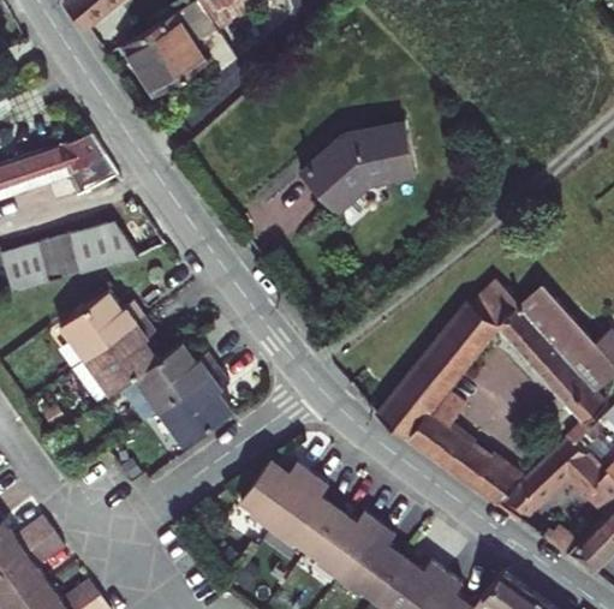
[(123,0),(75,0),(72,3),(64,10),(75,21),(85,31),(87,29),(123,0)]
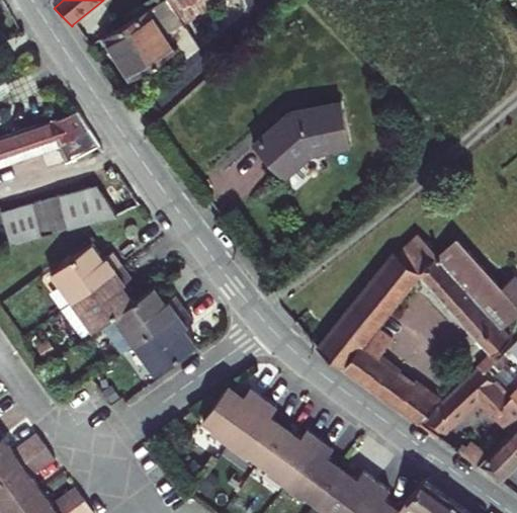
[(116,31),(97,44),(99,48),(104,45),(117,64),(130,83),(173,56),(163,38),(222,3),(219,0),(166,0),(137,18),(116,31)]
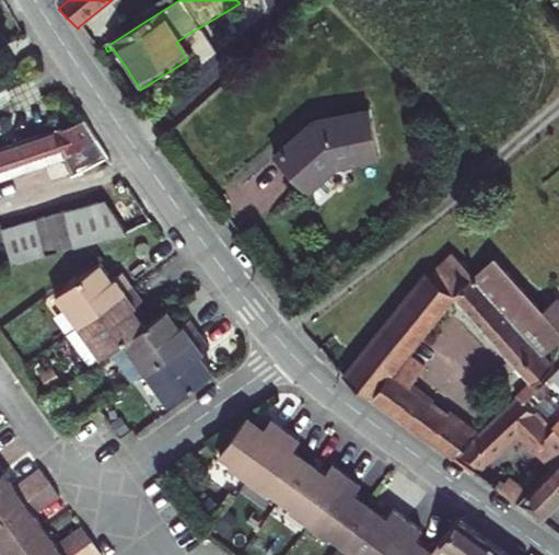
[(117,20),(126,34),(148,20),(139,7),(117,20)]
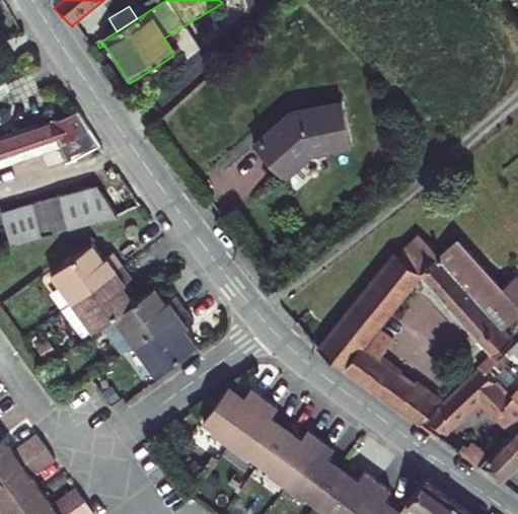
[(290,116),(252,148),(268,164),(282,180),(310,156),(351,147),(342,105),(290,116)]
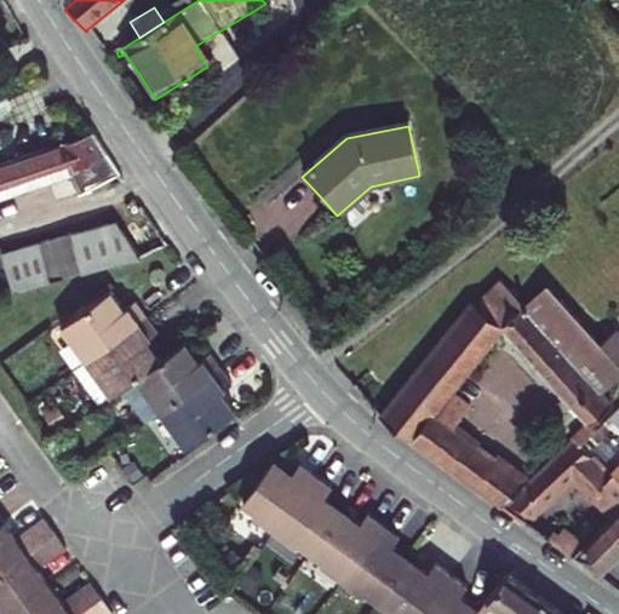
[(99,188),(119,178),(91,137),(0,167),(0,200),(68,177),(79,198),(99,188)]
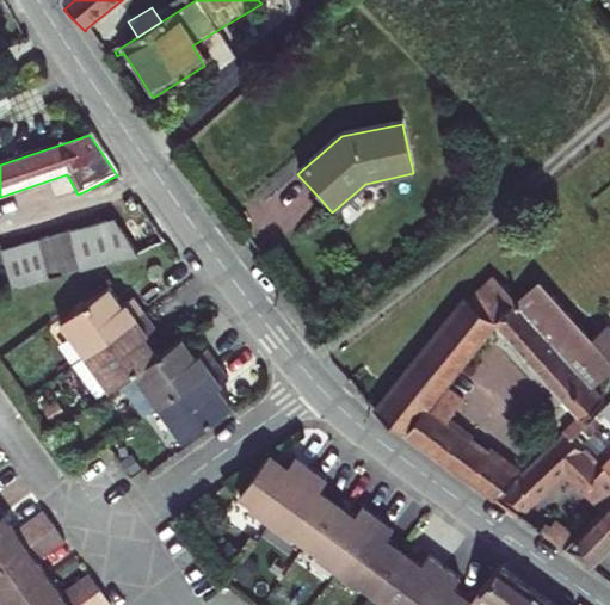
[(133,259),(137,258),(119,233),(109,235),(106,227),(8,254),(13,271),(12,271),(18,291),(87,271),(133,259)]
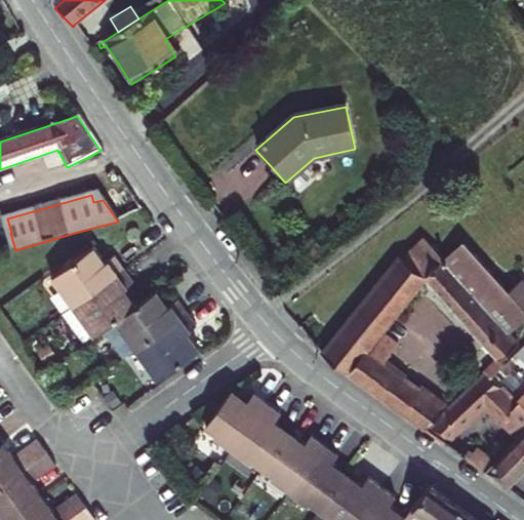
[(424,242),(402,262),(422,279),(442,262),(424,242)]
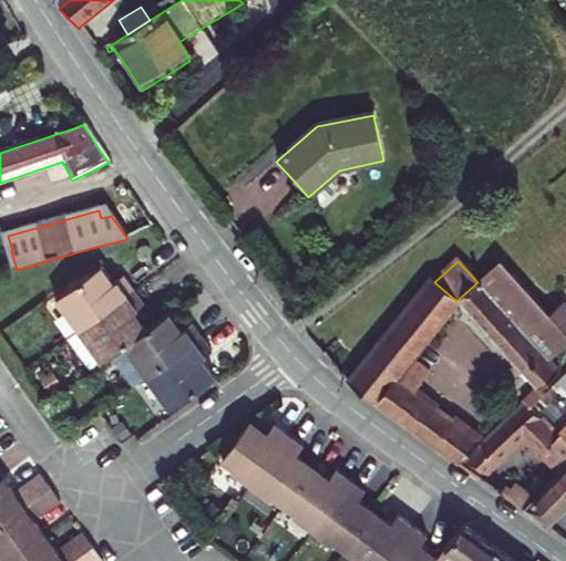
[(498,263),(477,282),(456,301),(535,388),(522,403),(523,404),(530,411),(533,406),(543,396),(538,391),(557,374),(548,364),(565,346),(565,308),(563,304),(549,317),(498,263)]
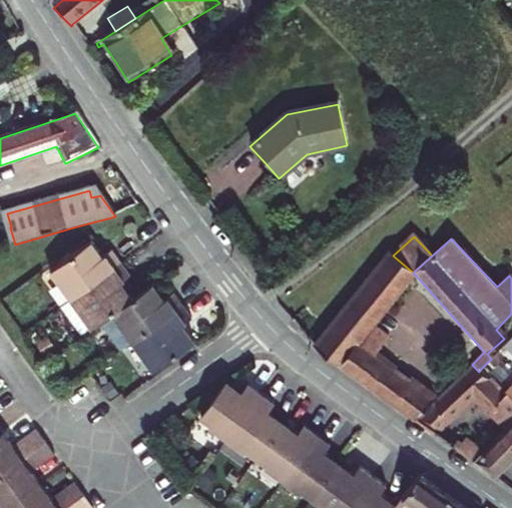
[(50,274),(70,302),(120,267),(115,260),(110,254),(102,261),(90,244),(50,274)]
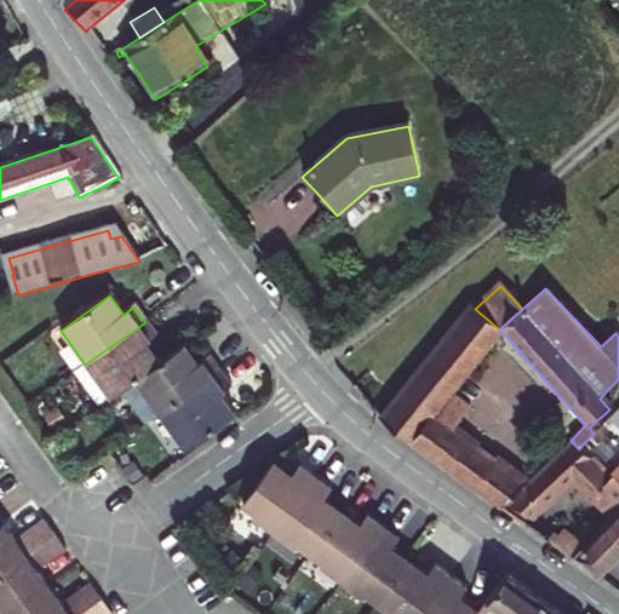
[(469,411),(448,394),(499,330),(475,309),(470,305),(379,419),(441,464),(502,510),(517,494),(515,492),(523,485),(452,432),(469,411)]
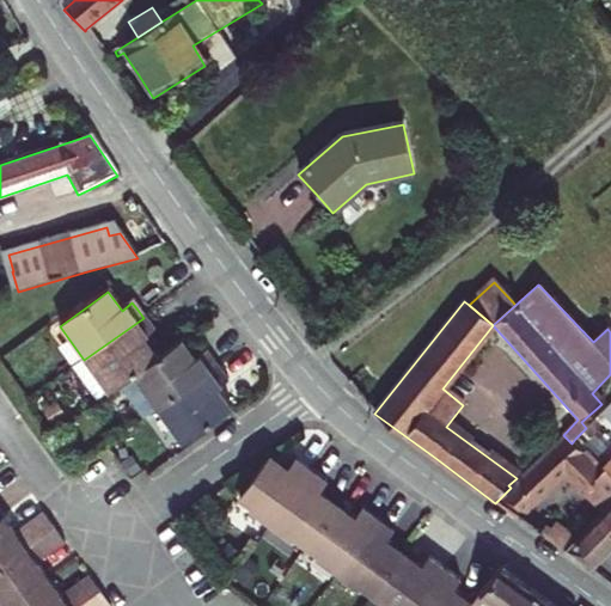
[(144,318),(84,360),(72,368),(97,403),(118,387),(157,360),(144,342),(154,335),(148,326),(144,318)]
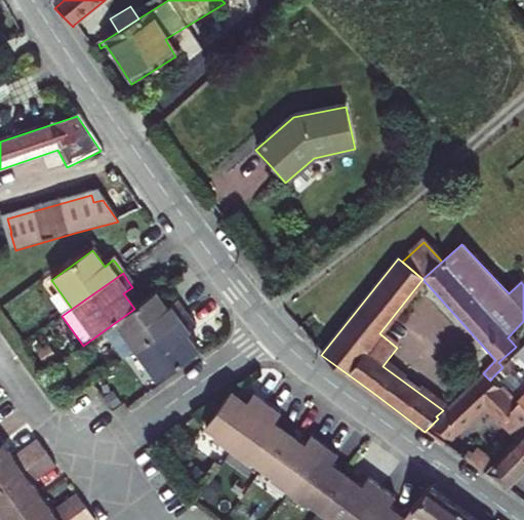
[(134,309),(102,332),(122,362),(134,353),(186,317),(180,311),(175,304),(167,311),(155,293),(134,309)]
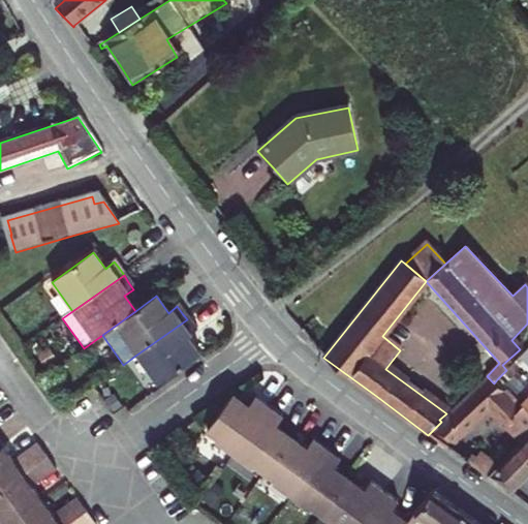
[(187,319),(135,356),(157,386),(198,356),(187,340),(197,334),(192,327),(187,319)]
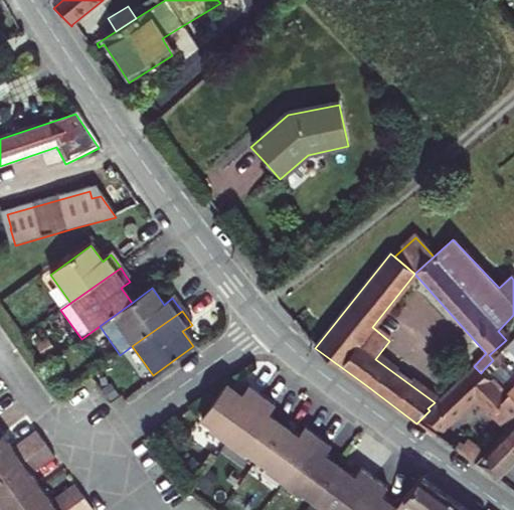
[(416,423),(437,438),(455,419),(473,401),(506,436),(513,427),(513,402),(506,394),(481,373),(475,367),(430,410),(416,423)]
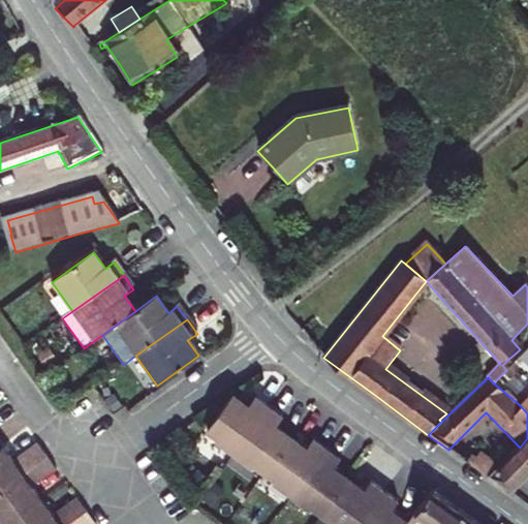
[(248,407),(233,397),(207,432),(218,440),(215,443),(234,457),(269,409),(261,404),(254,399),(248,407)]
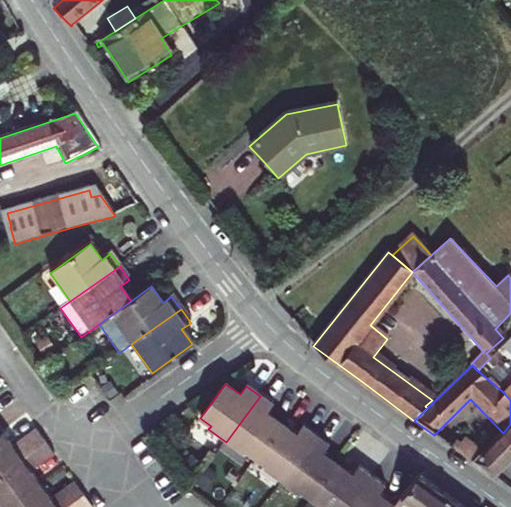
[(510,400),(510,424),(503,433),(482,453),(472,462),(482,470),(492,477),(510,458),(510,384),(507,389),(503,392),(510,400)]
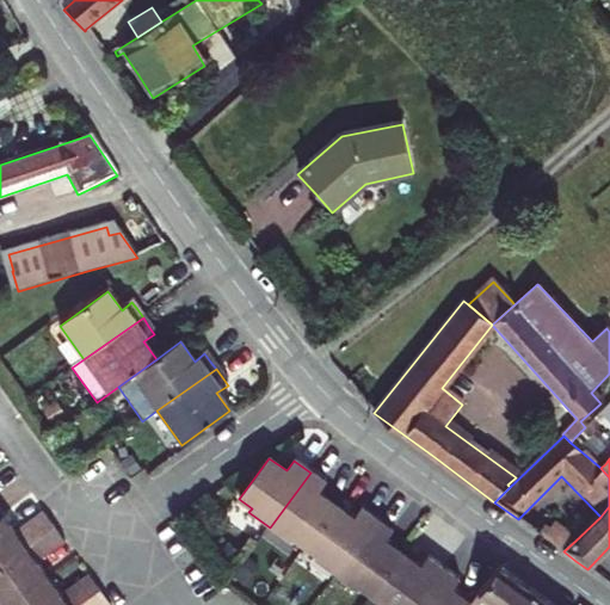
[(130,483),(142,474),(136,465),(124,474),(130,483)]
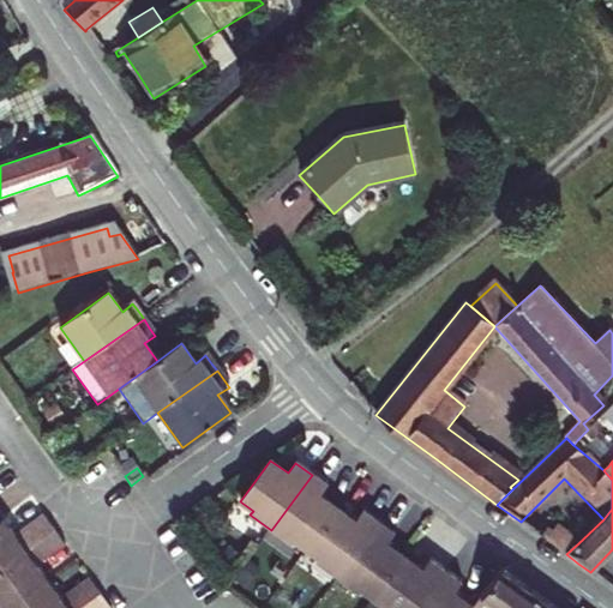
[(295,542),(308,552),(337,511),(320,498),(329,487),(320,481),(312,475),(271,530),(293,546),(295,542)]
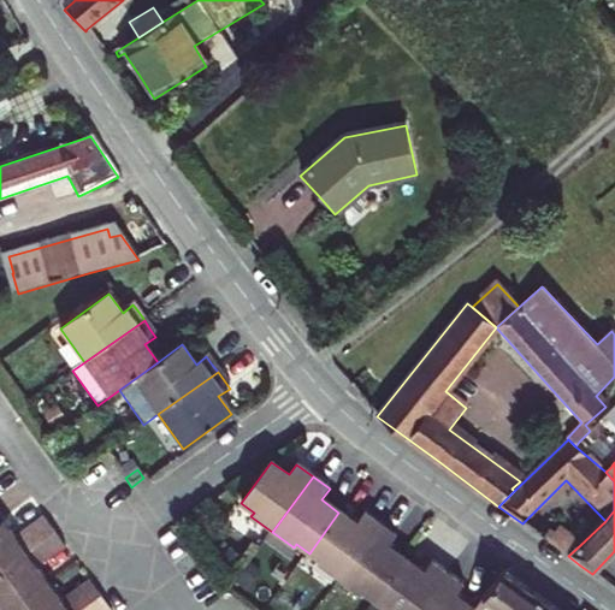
[(338,513),(309,554),(321,562),(318,566),(339,582),(380,526),(372,520),(364,514),(356,525),(338,513)]
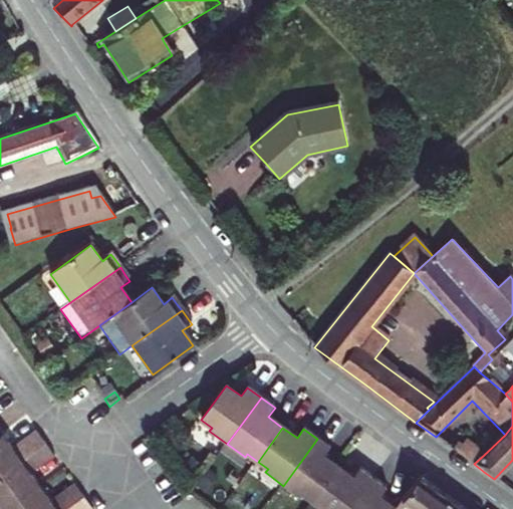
[(2,436),(0,437),(0,478),(45,446),(40,439),(36,433),(13,450),(2,436)]
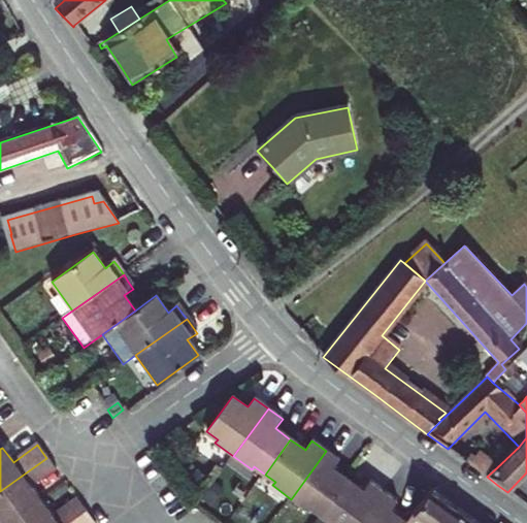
[(326,451),(291,499),(309,512),(311,509),(322,517),(349,482),(333,470),(339,461),(333,456),(326,451)]
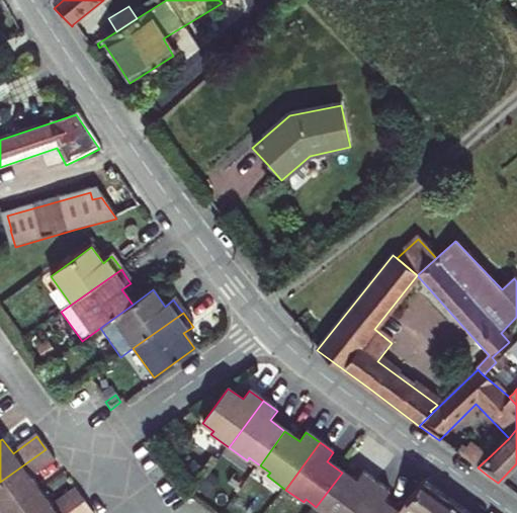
[(464,448),(459,455),(478,467),(488,458),(469,443),(464,448)]
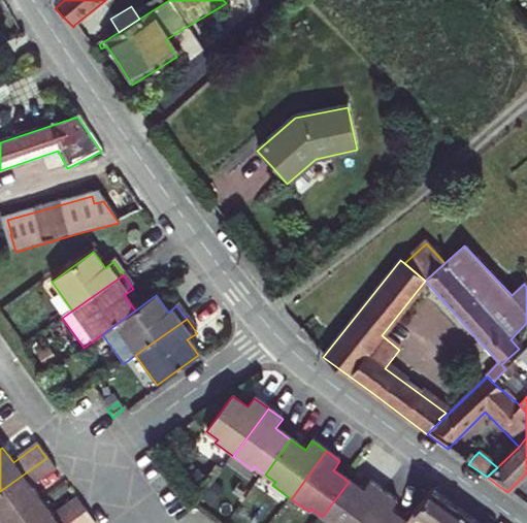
[(465,461),(468,464),(473,457),(469,455),(465,461)]
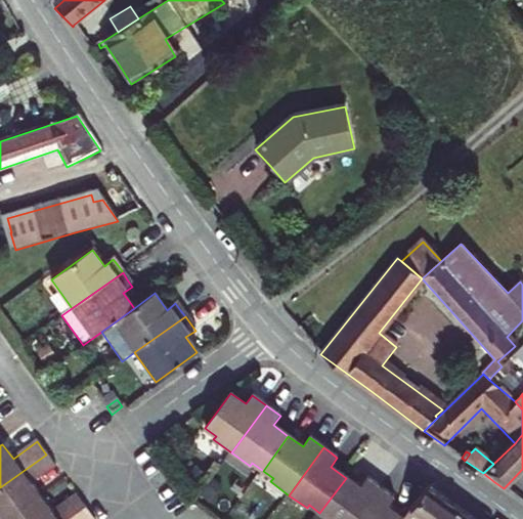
[(46,455),(0,487),(0,512),(4,518),(15,518),(43,499),(32,484),(55,467),(51,463),(46,455)]
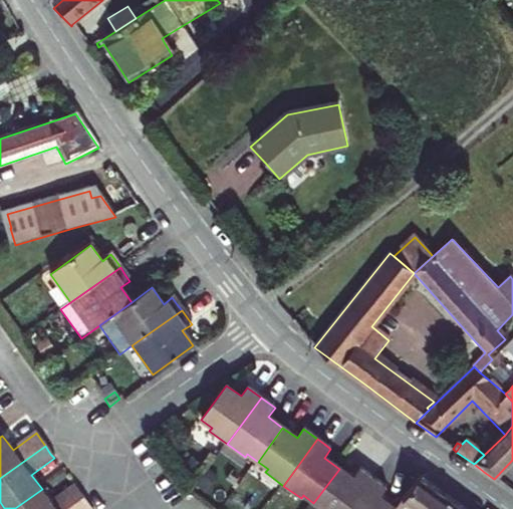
[(339,469),(313,503),(320,508),(352,508),(373,480),(366,475),(359,471),(353,479),(339,469)]
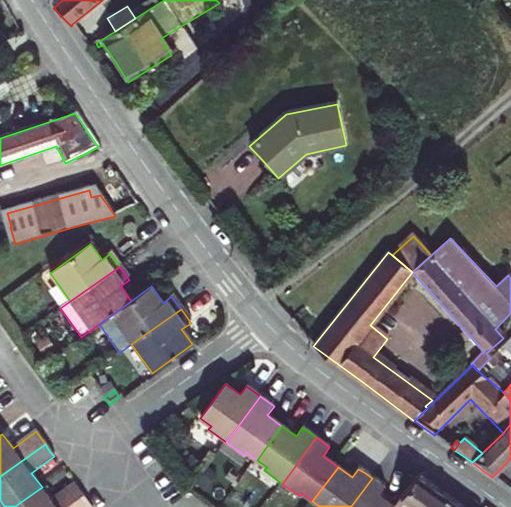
[(458,506),(456,505),(418,476),(396,506),(458,506)]
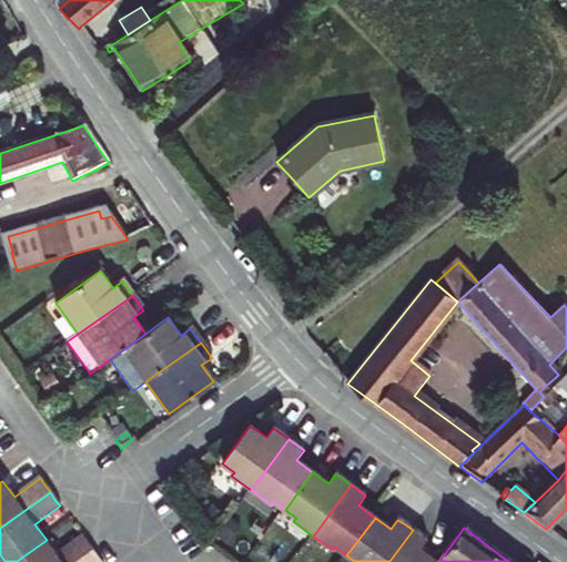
[(419,535),(413,530),(390,561),(433,561),(419,551),(427,540),(419,535)]
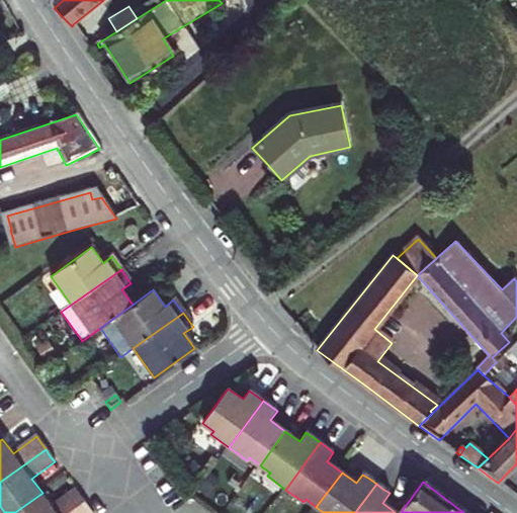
[(71,512),(84,503),(79,496),(75,490),(52,506),(42,493),(15,512),(71,512)]
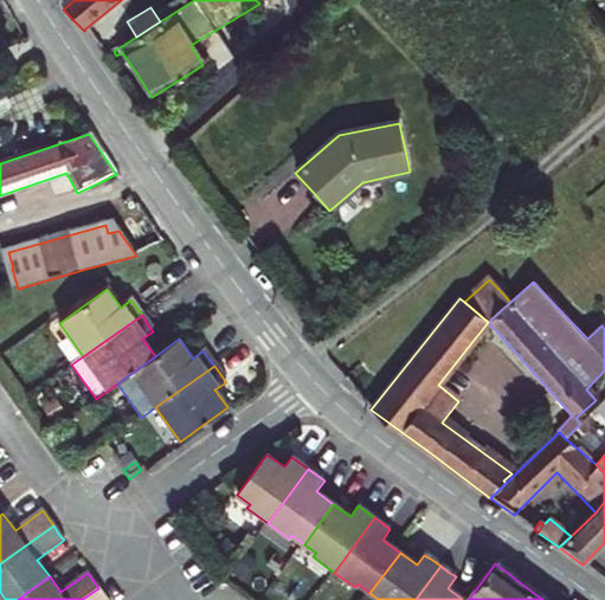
[(98,588),(83,599),(107,599),(105,597),(98,588)]
